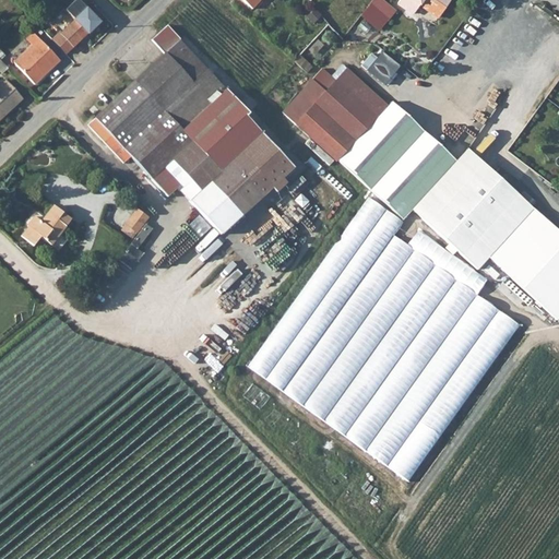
[(241,0),(251,10),(260,0),(241,0)]
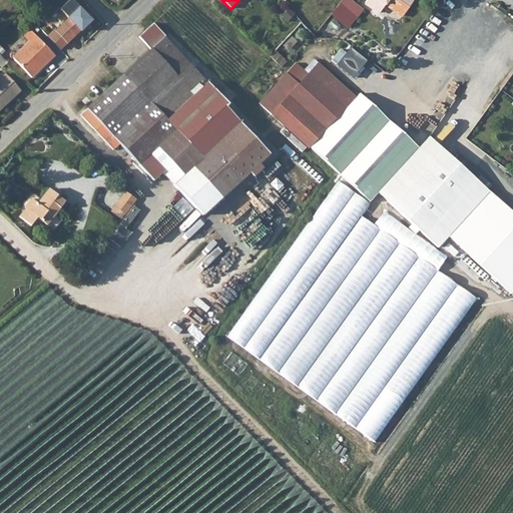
[(309,0),(303,7),(320,22),(329,10),(317,0),(309,0)]
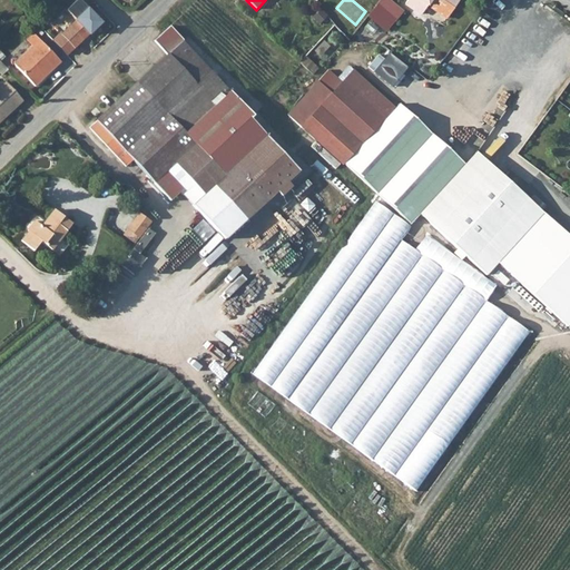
[(395,6),(387,0),(381,0),(369,16),(382,27),(391,17),(389,15),(395,6)]
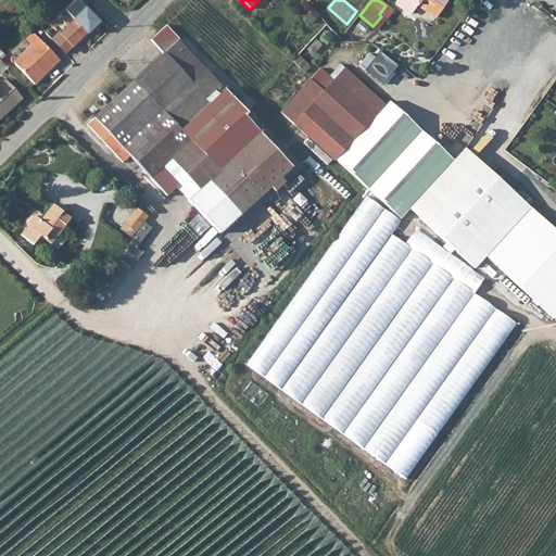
[(427,12),(438,20),(451,0),(400,0),(396,4),(412,15),(420,4),(429,10),(427,12)]
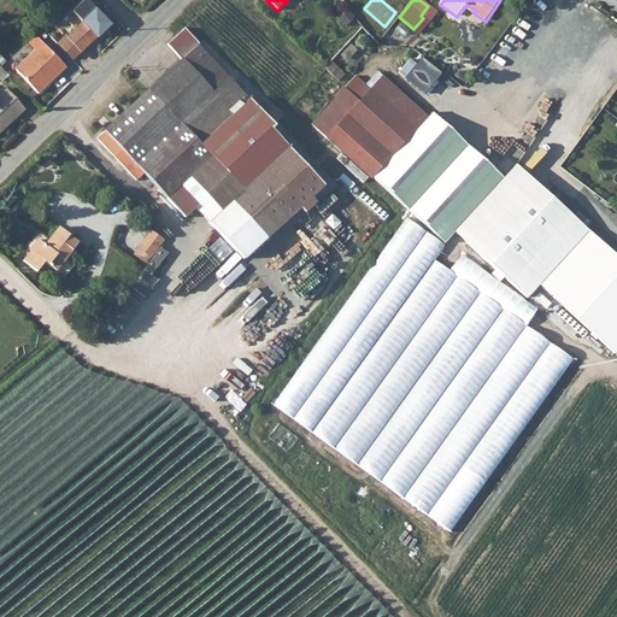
[(94,12),(74,31),(89,46),(109,28),(94,12)]
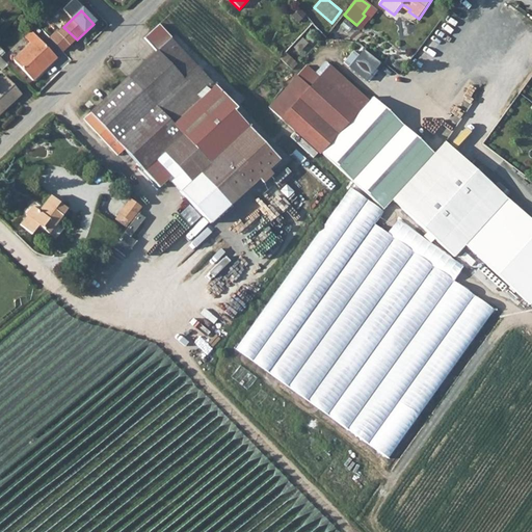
[(158,51),(85,118),(102,135),(108,129),(145,168),(158,157),(169,170),(165,174),(211,221),(278,158),(235,110),(195,148),(175,125),(216,85),(171,38),(173,36),(160,24),(145,37),(158,51)]
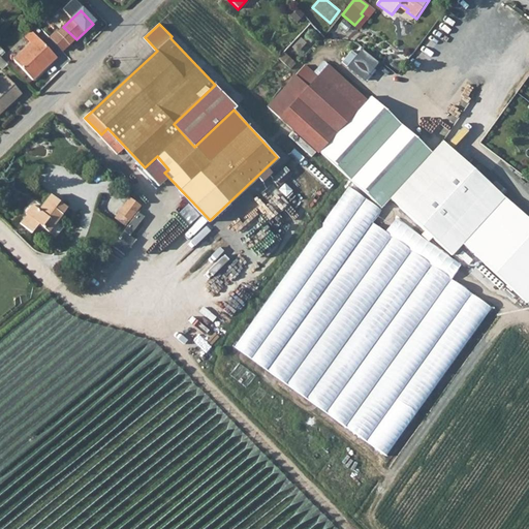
[(30,45),(12,62),(32,83),(56,60),(30,33),(24,40),(30,45)]
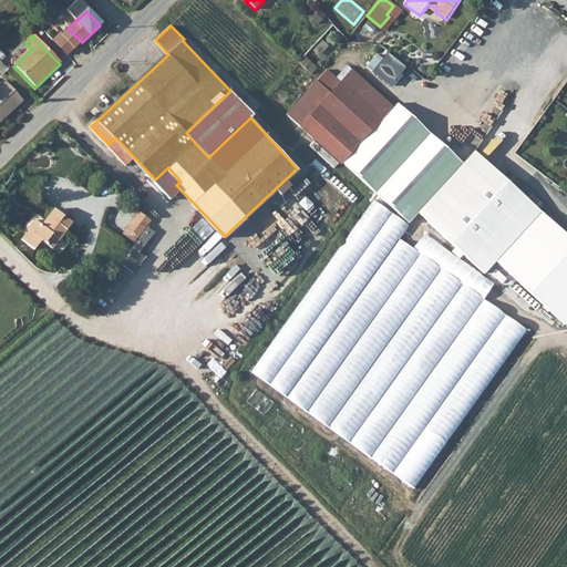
[(385,81),(401,61),(384,49),(369,68),(385,81)]
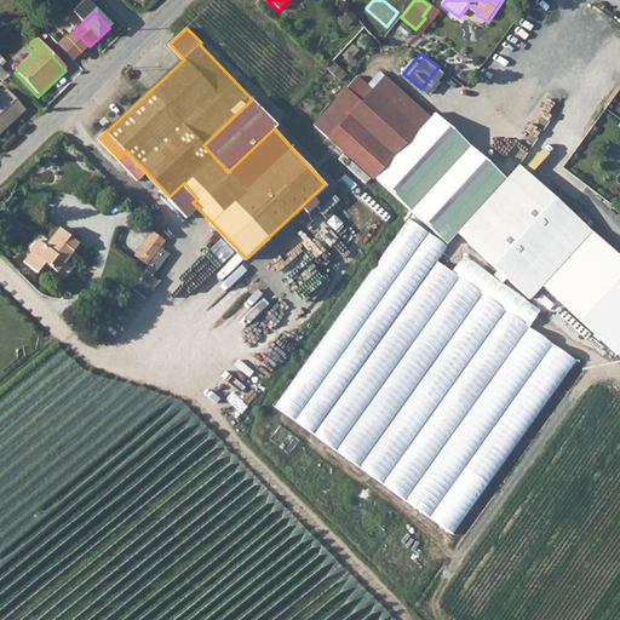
[(328,59),(322,67),(336,80),(343,72),(328,59)]
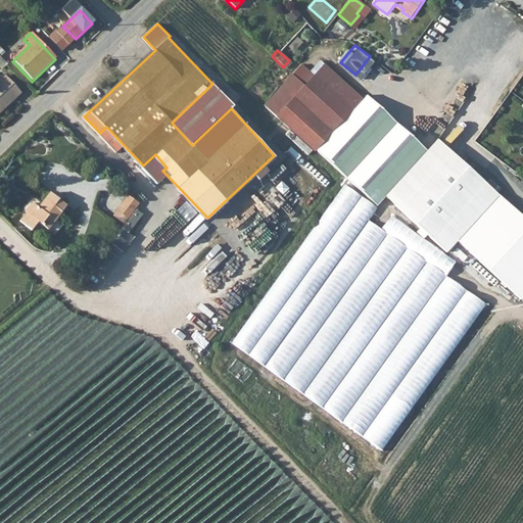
[(323,64),(303,86),(341,120),(360,98),(323,64)]
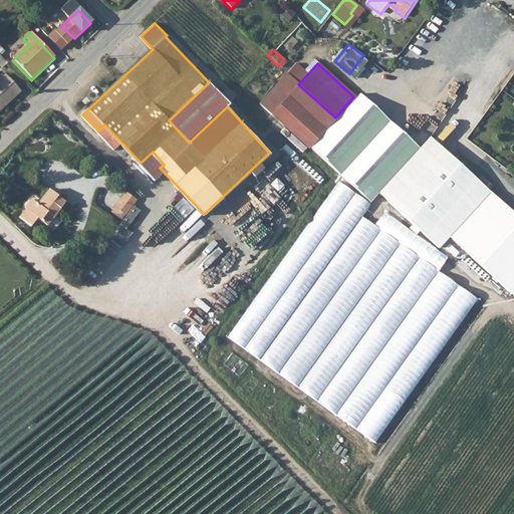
[(271,114),(298,84),(286,73),(259,104),(271,114)]
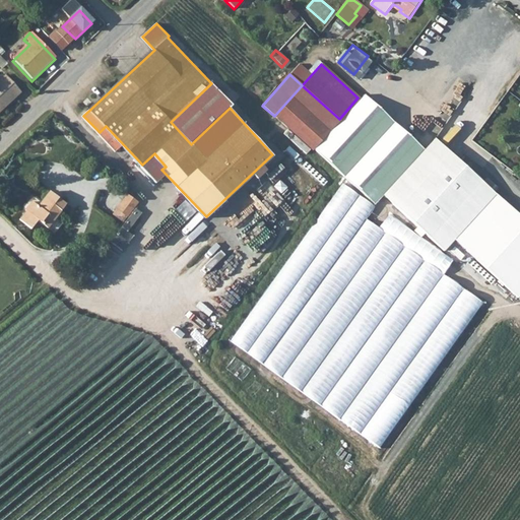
[(5,78),(0,83),(0,114),(20,94),(5,78)]
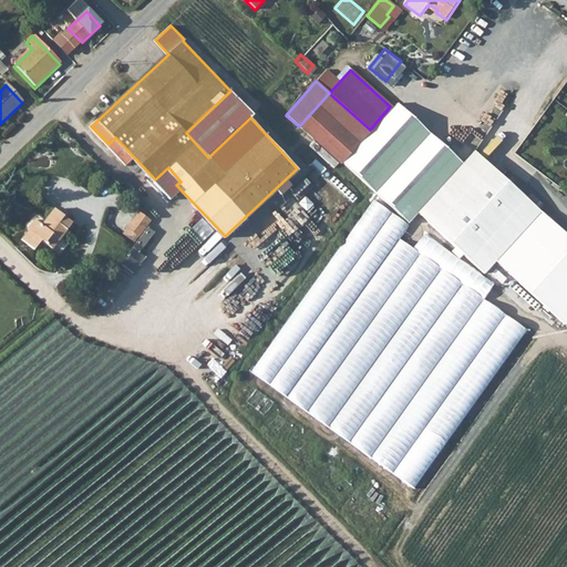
[(340,163),(370,130),(329,93),(299,126),(339,164),(340,163)]
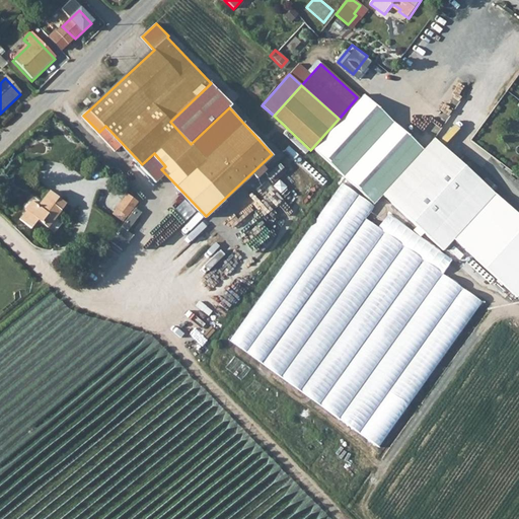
[(420,148),(360,94),(357,97),(339,119),(311,149),(372,204),(420,148)]
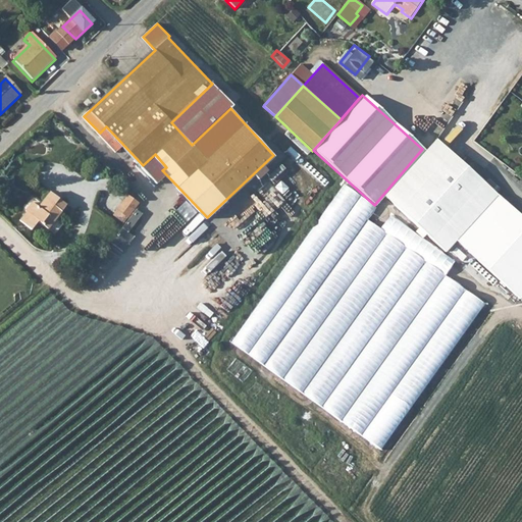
[(436,136),(381,198),(445,253),(500,191),(436,136)]
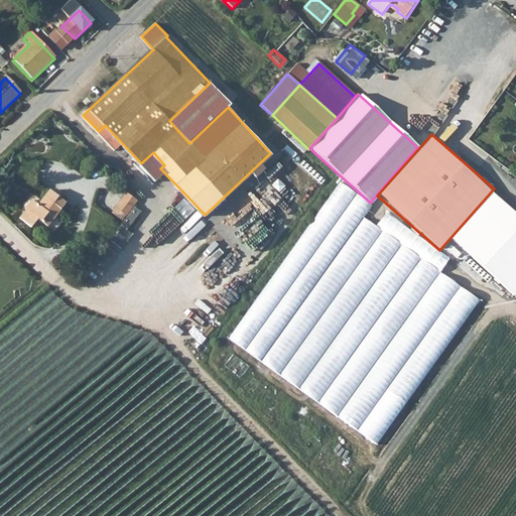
[(369,207),(338,184),(228,340),(377,444),(493,281),(452,253),(448,257),(384,212),(374,227),(361,218),(369,207)]
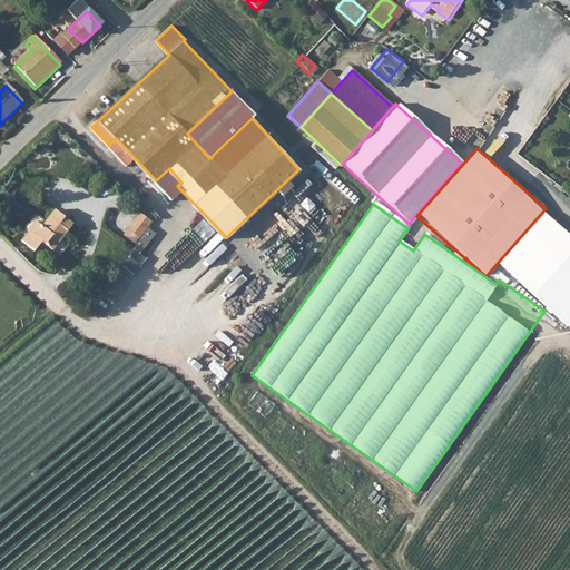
[(38,220),(30,231),(53,249),(75,224),(57,210),(45,226),(38,220)]
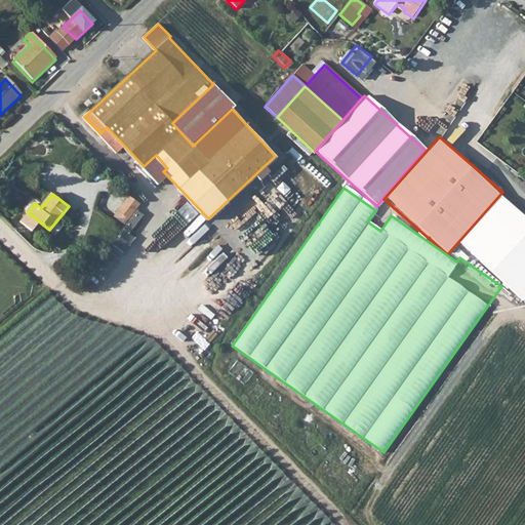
[(130,217),(142,203),(130,195),(120,209),(130,217)]
